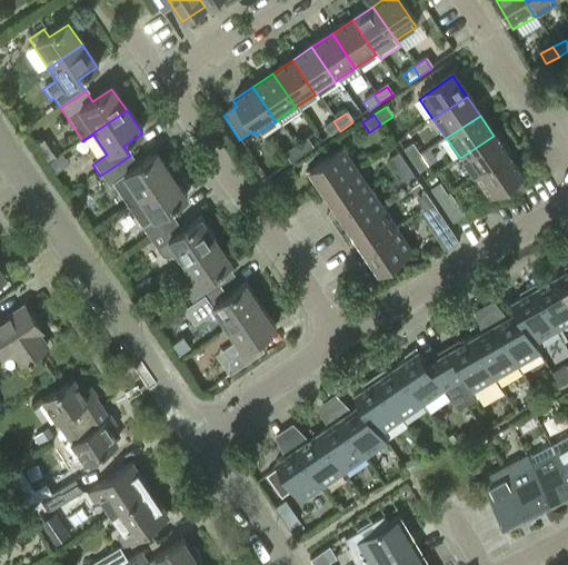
[(340,131),(334,121),(322,129),(329,138),(340,131)]
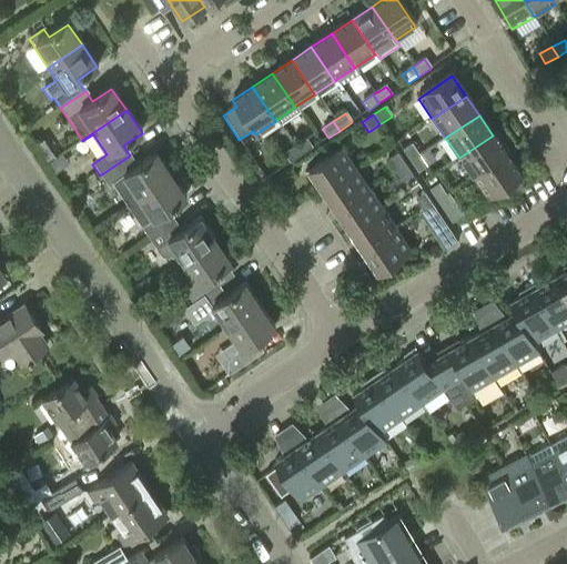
[(507,155),(493,136),(459,158),(474,178),(507,155)]
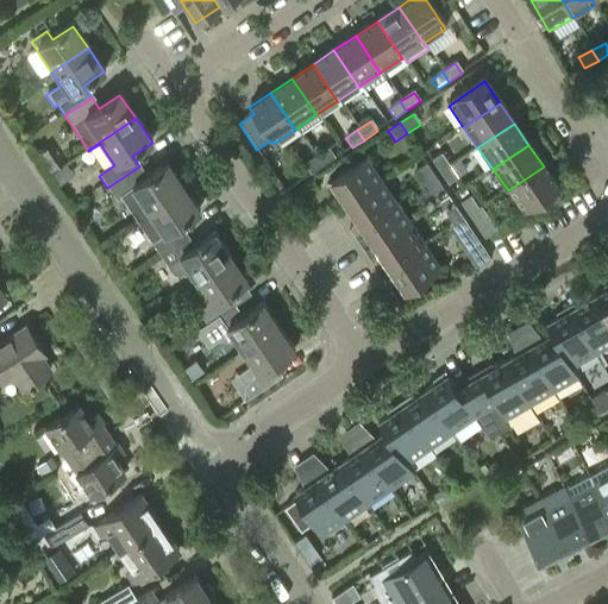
[(314,158),(321,169),(334,159),(327,150),(314,158)]
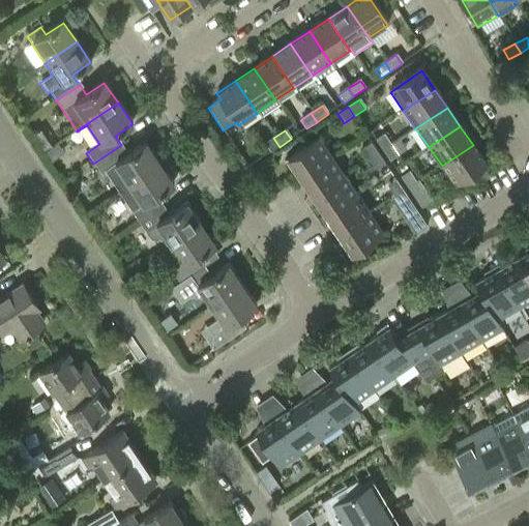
[(381,151),(389,146),(383,136),(375,141),(381,151)]
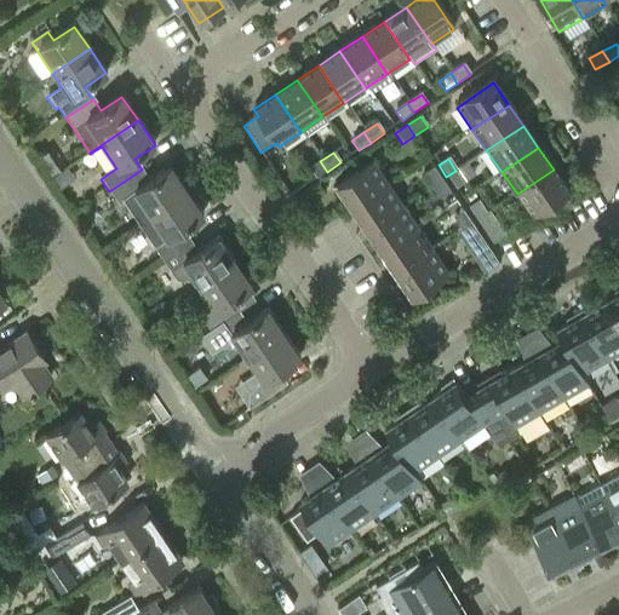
[(327,172),(320,161),(309,168),(315,179),(327,172)]
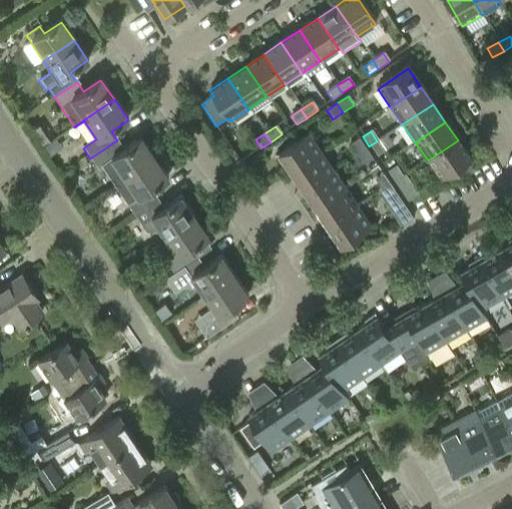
[(289,174),(320,154),(308,135),(277,156),(289,174)]
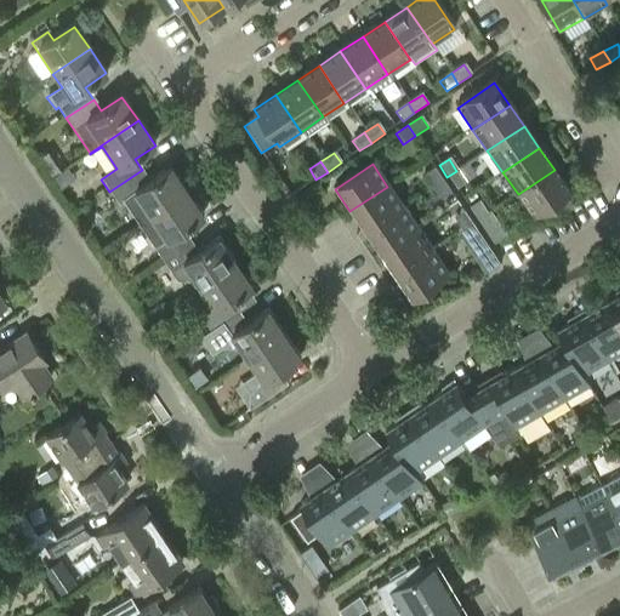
[(142,170),(109,192),(119,205),(123,203),(138,226),(187,193),(170,169),(151,182),(142,170)]
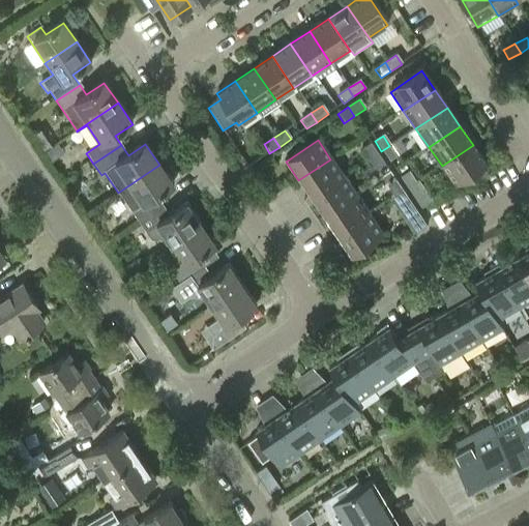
[(368,161),(377,154),(370,144),(360,150),(368,161)]
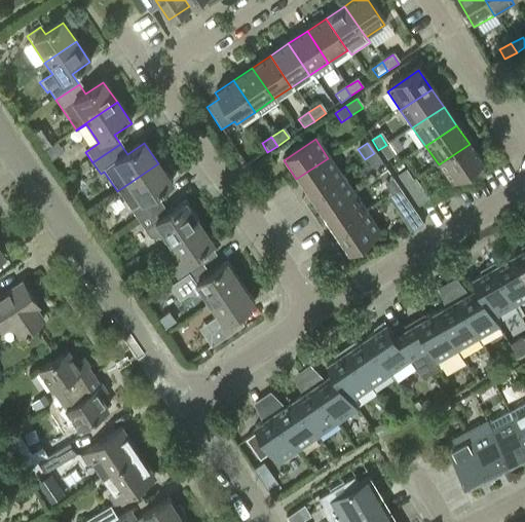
[(482,162),(470,144),(439,164),(451,184),(482,162)]
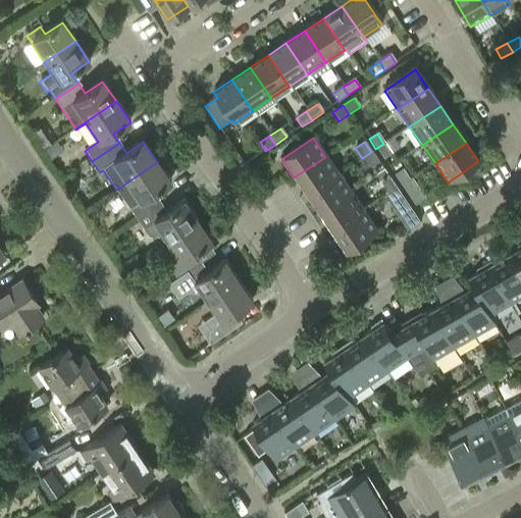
[(392,154),(383,144),(375,149),(383,160),(392,154)]
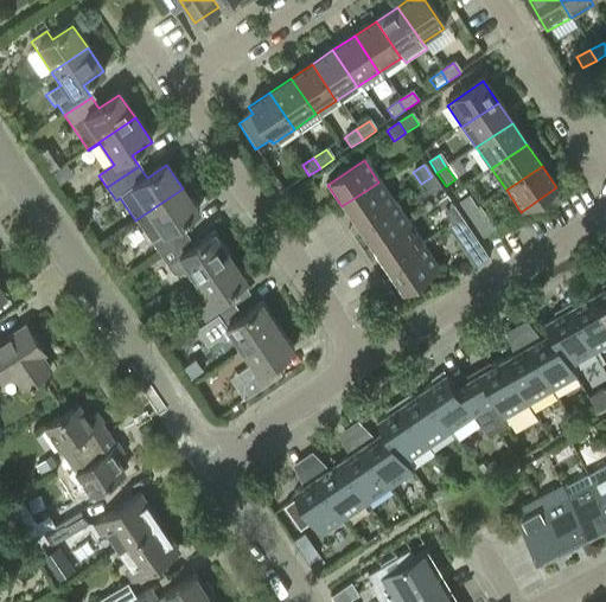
[(432,177),(421,184),(431,197),(441,190),(432,177)]
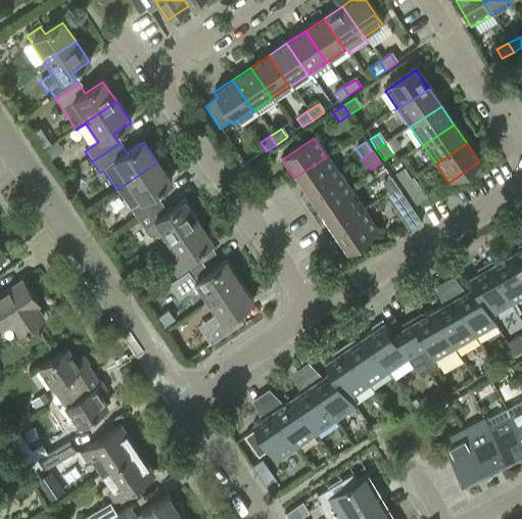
[(326,157),(294,178),(307,196),(338,175),(326,157)]
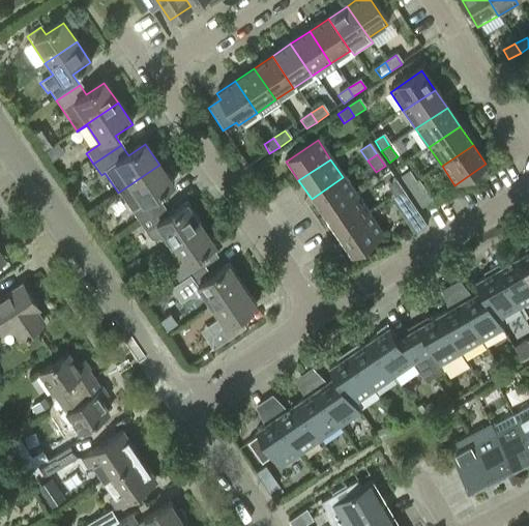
[(159,165),(118,193),(131,212),(139,223),(163,206),(155,196),(173,184),(159,165)]
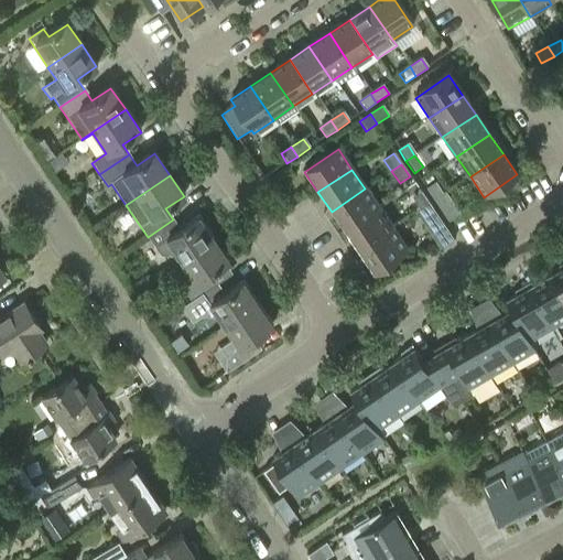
[(443,195),(442,195),(434,183),(425,190),(433,202),(443,195)]
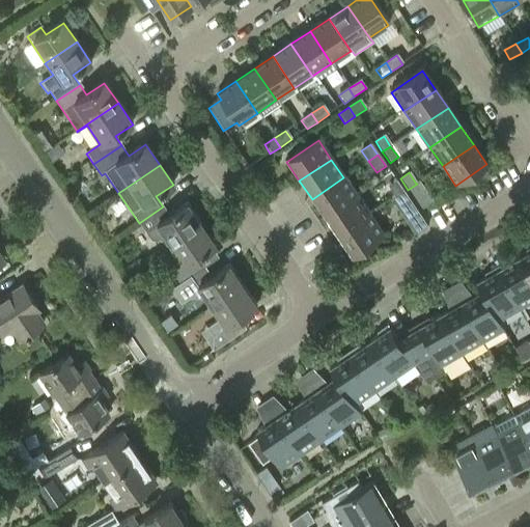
[(357,196),(343,177),(312,199),(325,218),(357,196)]
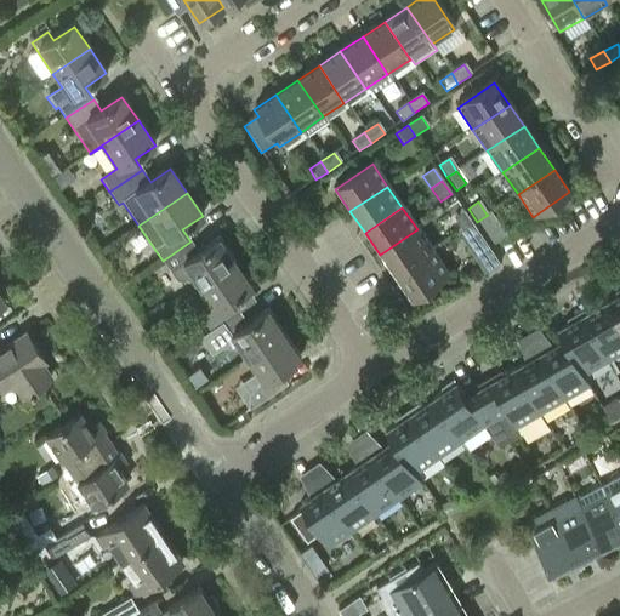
[(461,233),(472,226),(464,212),(453,220),(461,232),(461,233)]
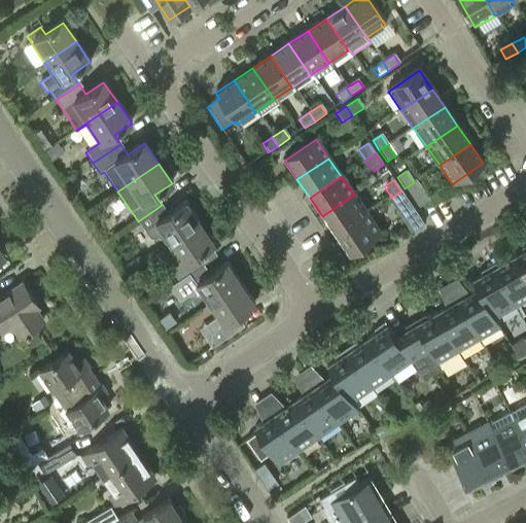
[(414,182),(405,188),(419,208),(429,201),(415,180),(413,182),(414,182)]
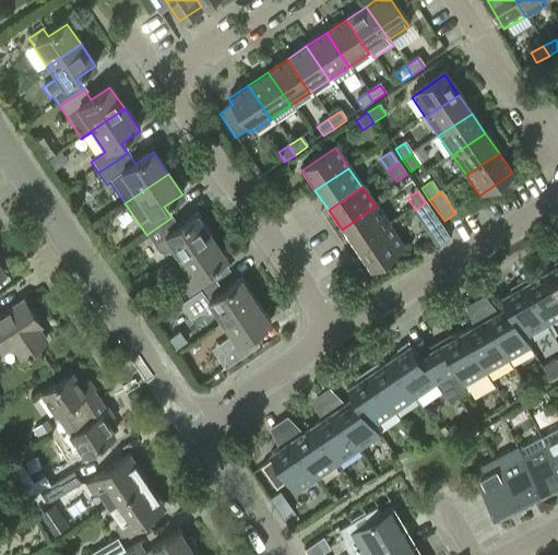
[(415,210),(415,209),(411,212),(436,249),(450,240),(425,203),(415,210)]
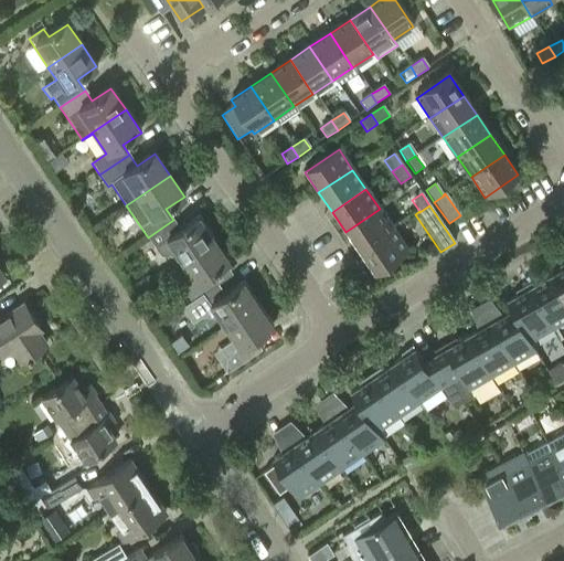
[(380,209),(346,232),(359,252),(393,229),(380,209)]
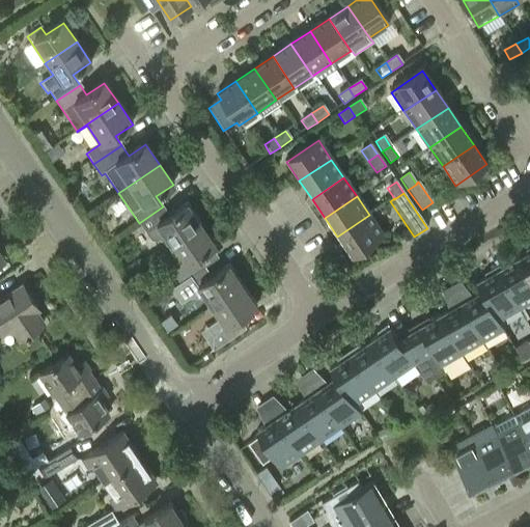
[(163,206),(139,223),(141,226),(137,228),(142,237),(145,234),(150,242),(156,243),(163,238),(169,247),(200,225),(187,204),(169,216),(163,206)]
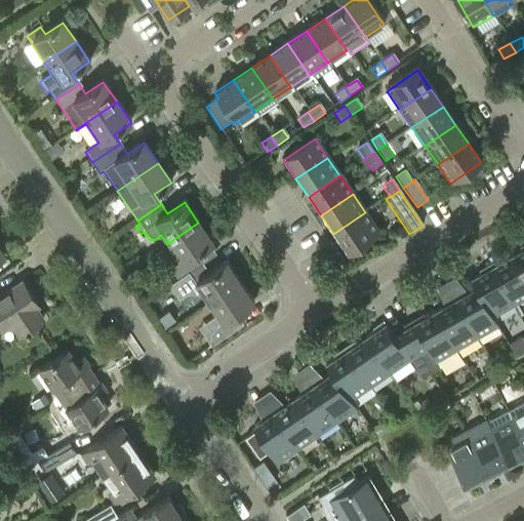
[(365,212),(333,234),(347,253),(378,232),(365,212)]
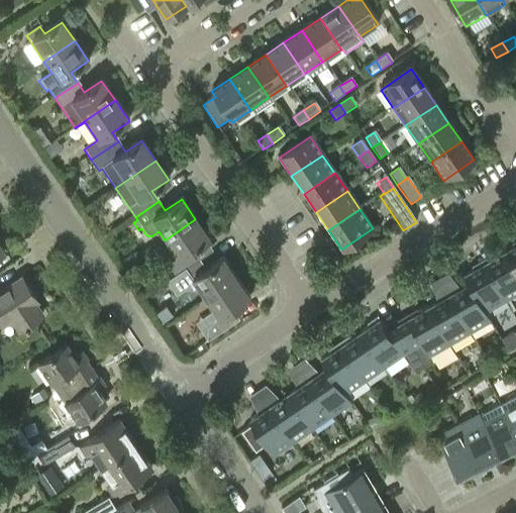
[(195,219),(165,240),(178,260),(168,268),(175,277),(175,278),(199,261),(192,250),(209,239),(195,219)]
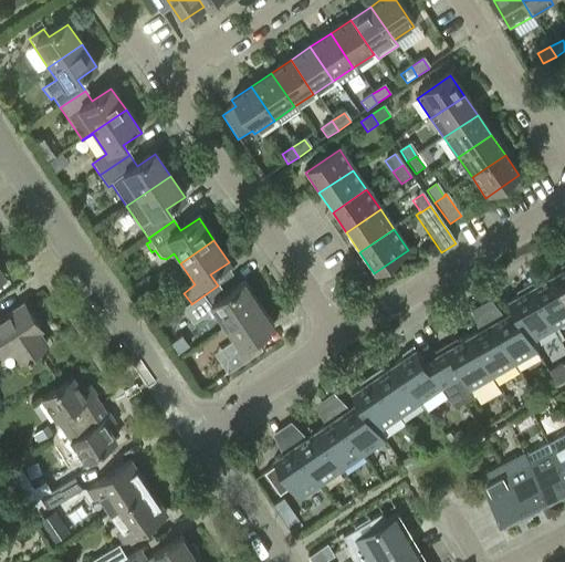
[(564,271),(554,279),(564,299),(564,271)]
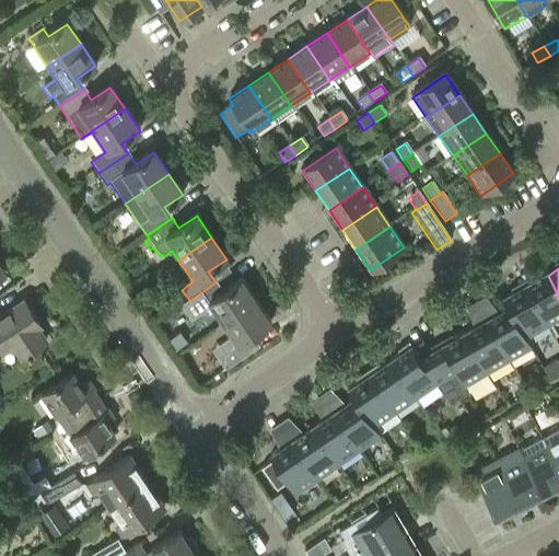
[(558,321),(558,296),(548,276),(526,288),(548,327),(558,321)]
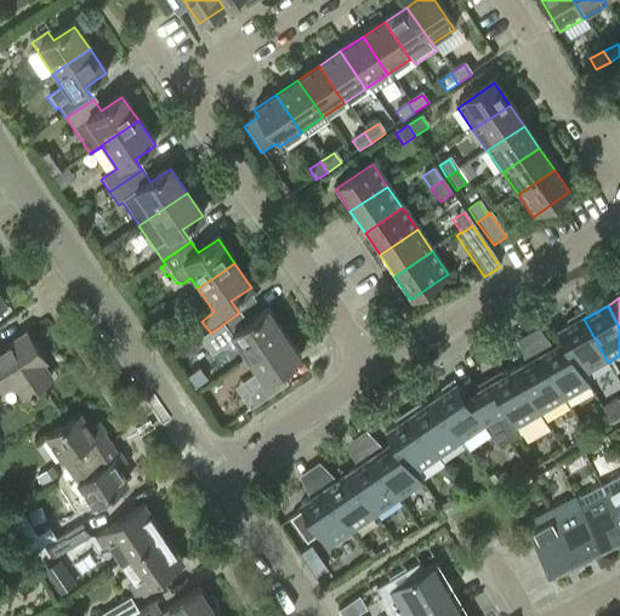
[(210,334),(210,332),(200,340),(211,355),(212,357),(222,351),(235,352),(239,349),(246,360),(283,335),(267,312),(248,324),(239,313),(210,334)]
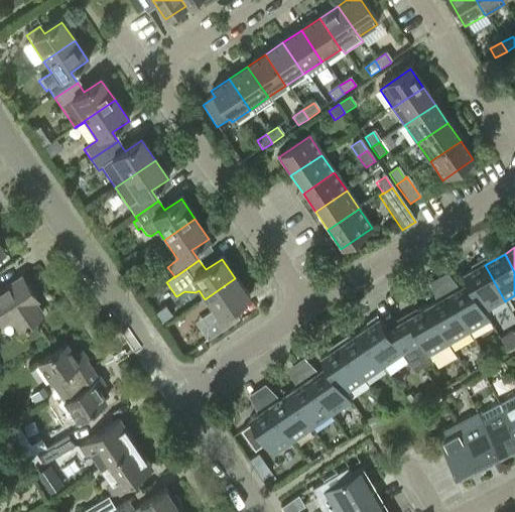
[(505,301),(485,265),(463,278),(467,286),(469,285),(485,313),(505,301)]
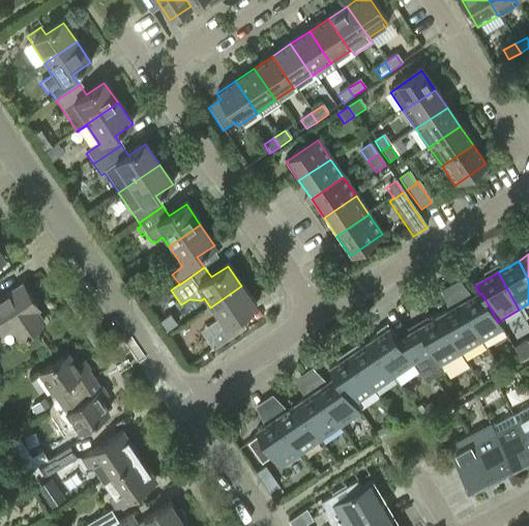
[(462,281),(441,289),(446,302),(468,293),(462,281)]
